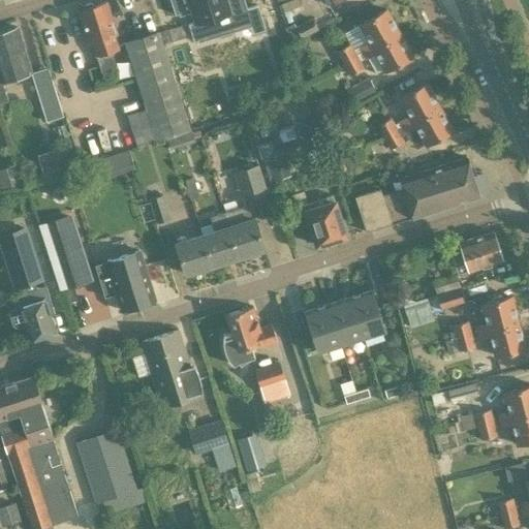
[(187,0),(195,24),(230,12),(226,0),(187,0)]
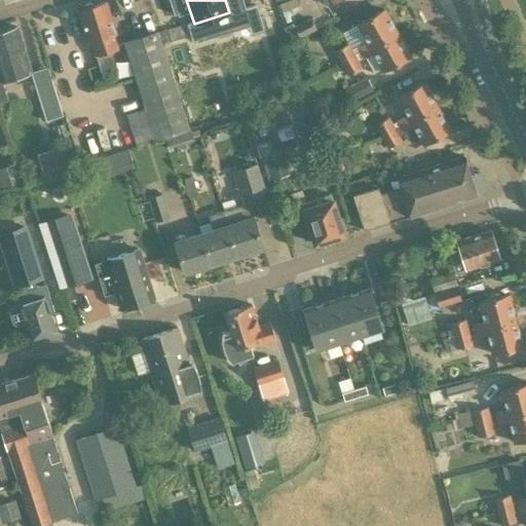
[(280,6),(277,7),(283,23),(291,20),(287,9),(298,5),(296,0),(288,0),(279,3),(280,6)]
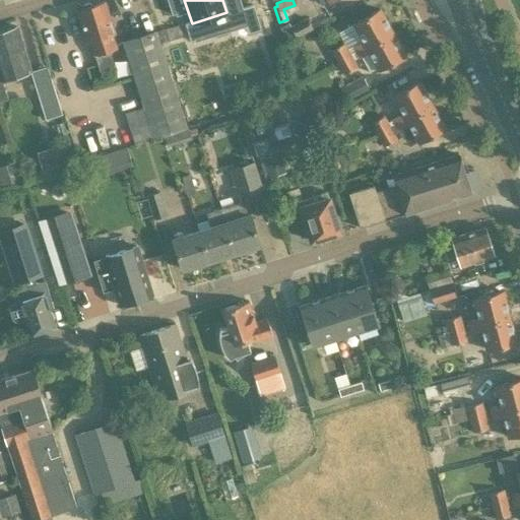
[(117,50),(113,36),(115,35),(105,2),(78,10),(88,43),(90,42),(100,72),(115,68),(110,52),(117,50)]
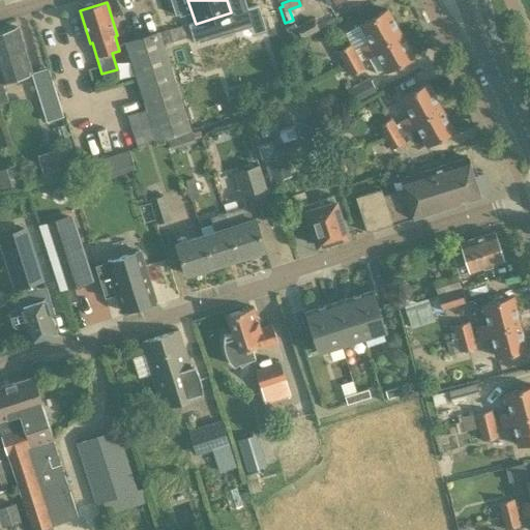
[(347,62),(400,33),(386,9),(360,24),(371,42),(355,51),(352,46),(341,52),(347,62)]
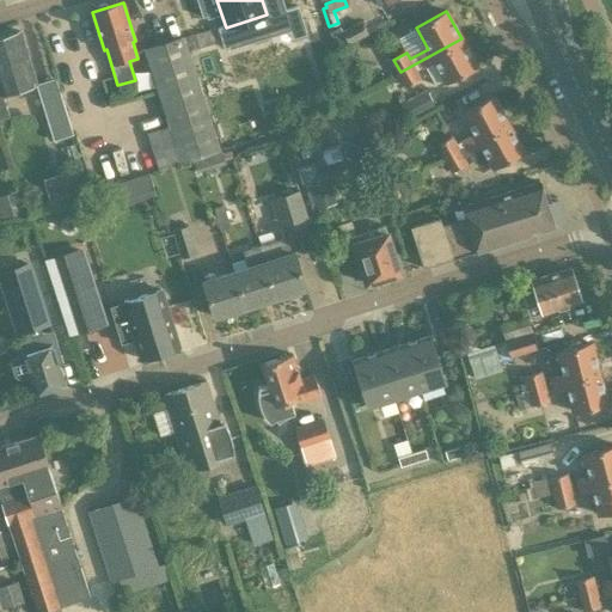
[(389,22),(383,12),(362,23),(360,19),(342,29),(340,24),(329,30),(338,47),(348,42),(348,43),(389,22)]
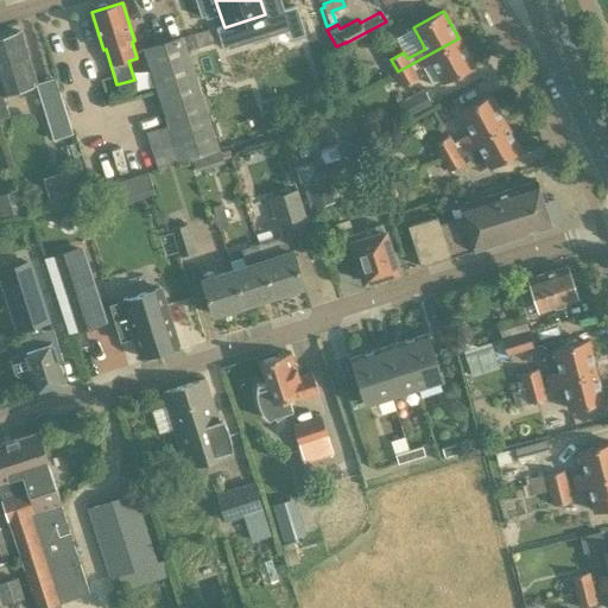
[(213,27),(184,36),(188,48),(216,40),(213,27)]
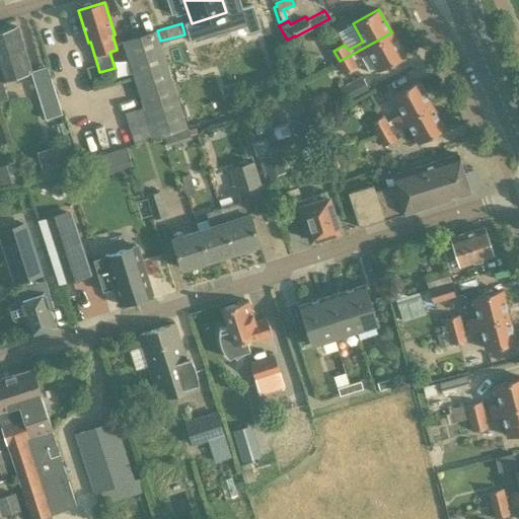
[(0,99),(6,98),(1,81),(31,72),(17,27),(0,31),(0,99)]
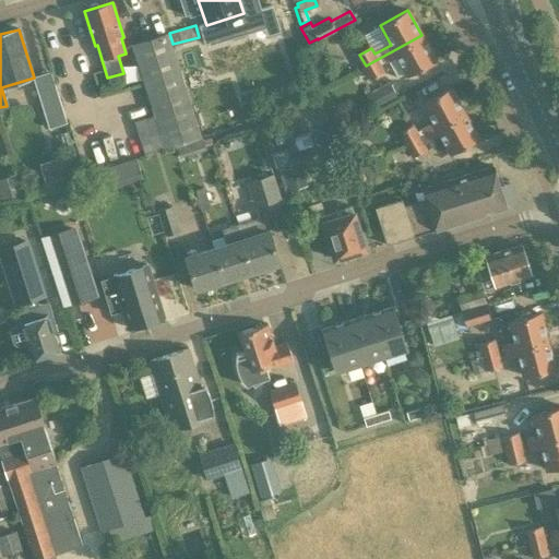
[(144,155),(176,145),(201,138),(168,32),(132,43),(145,84),(156,114),(133,121),(144,155)]
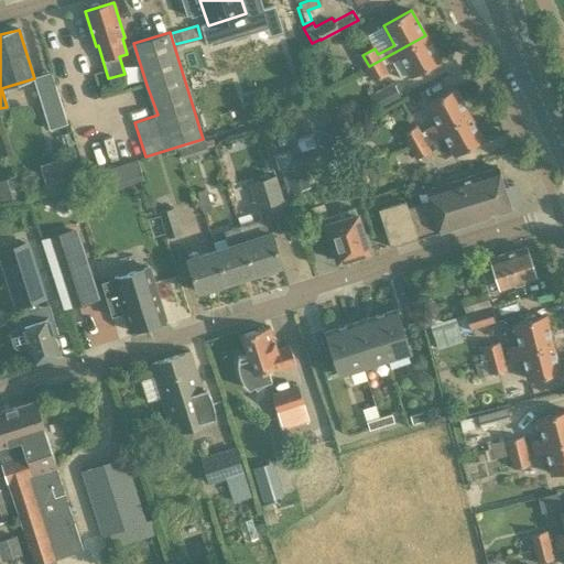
[(438,61),(425,35),(369,66),(376,78),(388,72),(383,65),(400,56),(411,76),(438,61)]
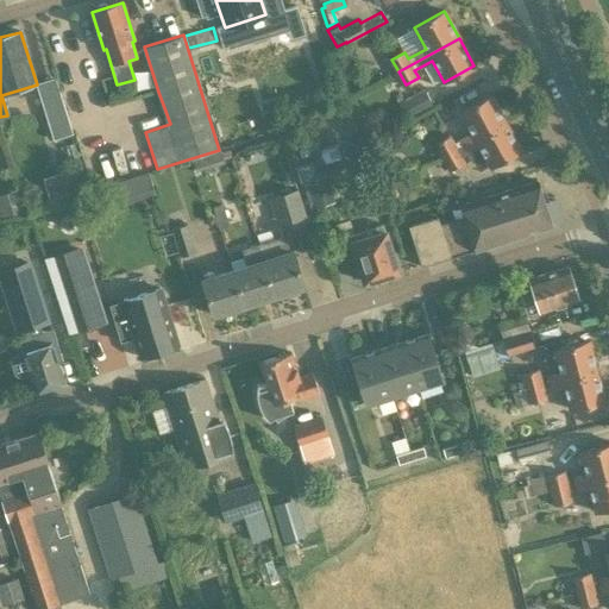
[(401,100),(409,114),(429,102),(422,88),(401,100)]
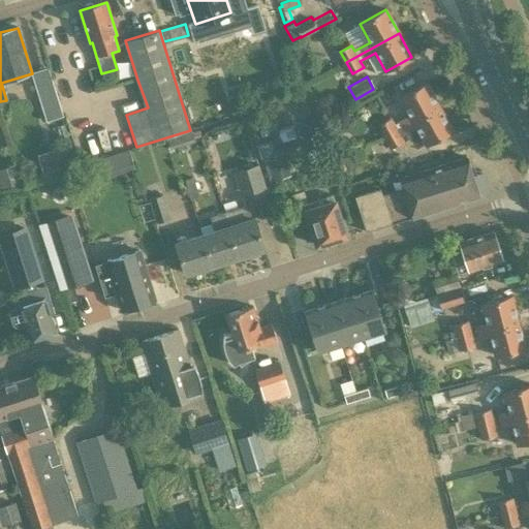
[(45,121),(62,116),(51,79),(34,84),(45,121)]
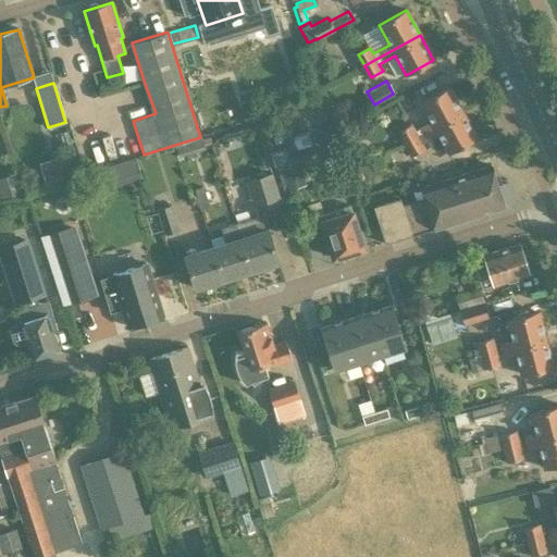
[(407,143),(462,112),(448,88),(421,102),(432,123),(416,132),(412,125),(400,132),(407,143)]
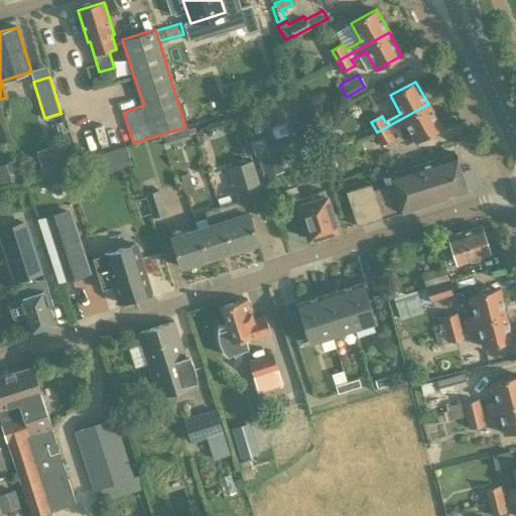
[(440,127),(428,104),(377,132),(383,143),(393,137),(390,131),(405,123),(415,141),(440,127)]
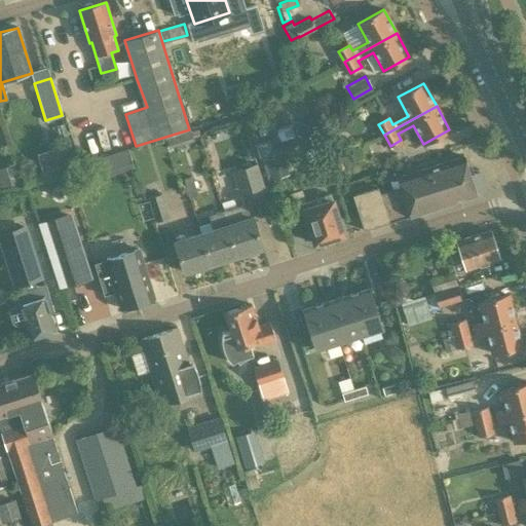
[(197,127),(189,129),(165,137),(168,148),(170,148),(172,154),(183,150),(181,145),(193,141),(192,136),(199,134),(197,127)]
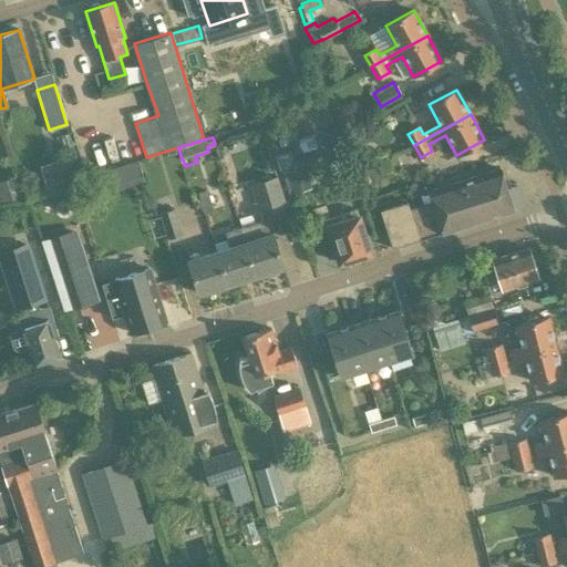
[(310,186),(302,163),(285,168),(292,193),(310,186)]
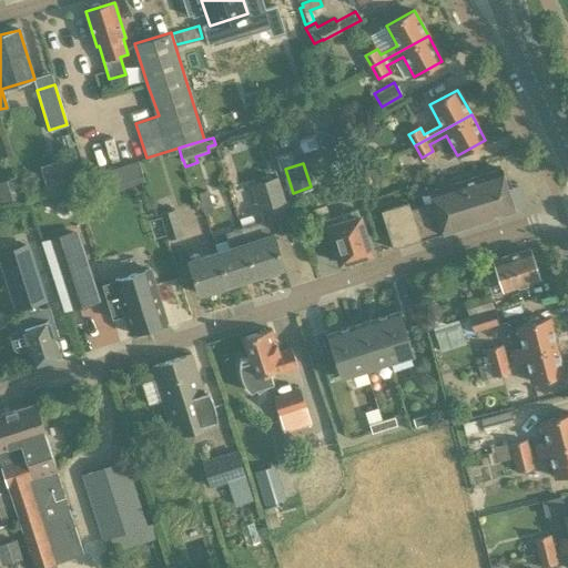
[(407,202),(379,210),(393,247),(393,249),(398,246),(419,240),(510,212),(511,211),(513,208),(500,169),(428,192),(426,183),(404,191),(407,202)]
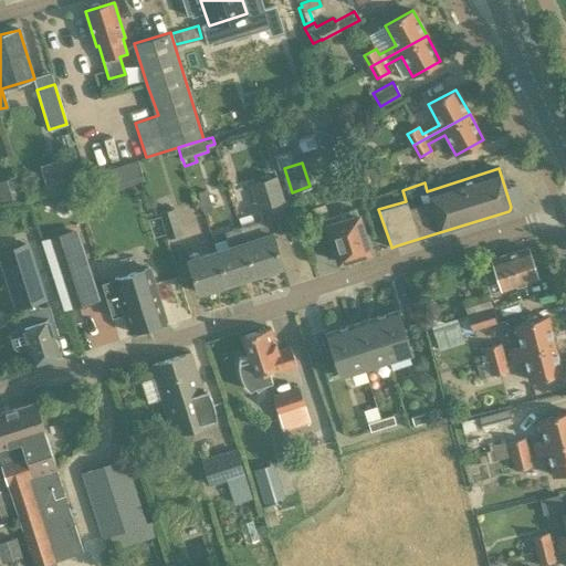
[(370,169),(357,169),(357,181),(370,181),(370,169)]
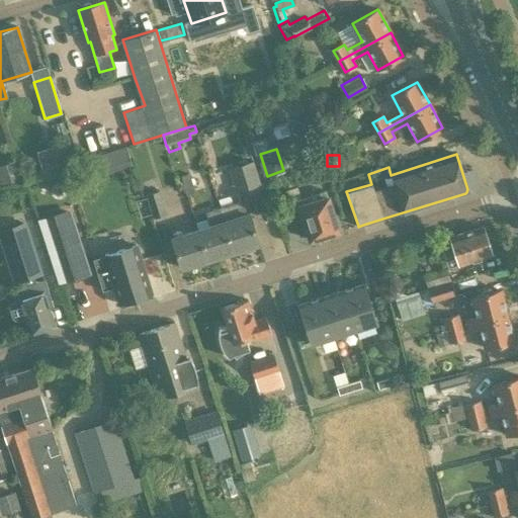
[(0,164),(0,184),(20,178),(14,160),(0,164)]
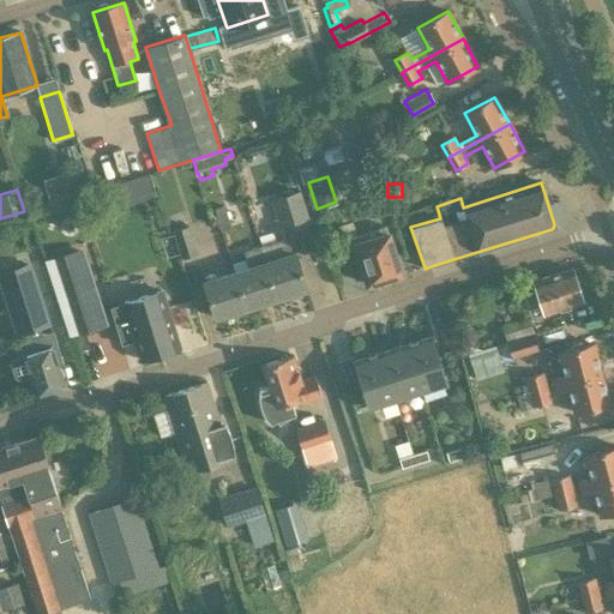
[(286,194),(295,223),(313,216),(305,190),(286,194)]
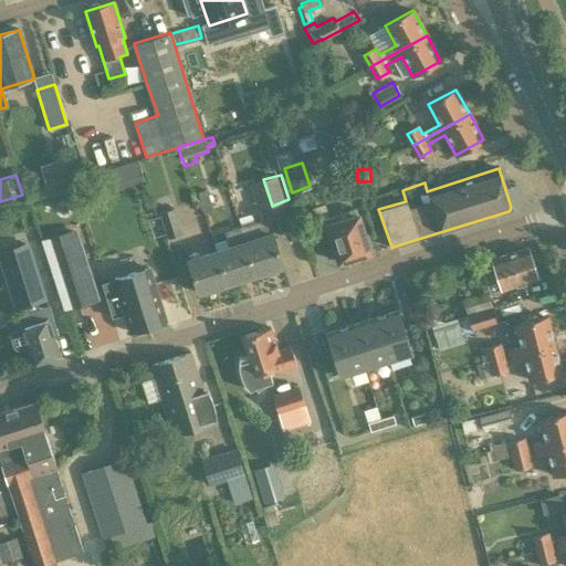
[(258,210),(272,206),(263,179),(249,184),(258,210)]
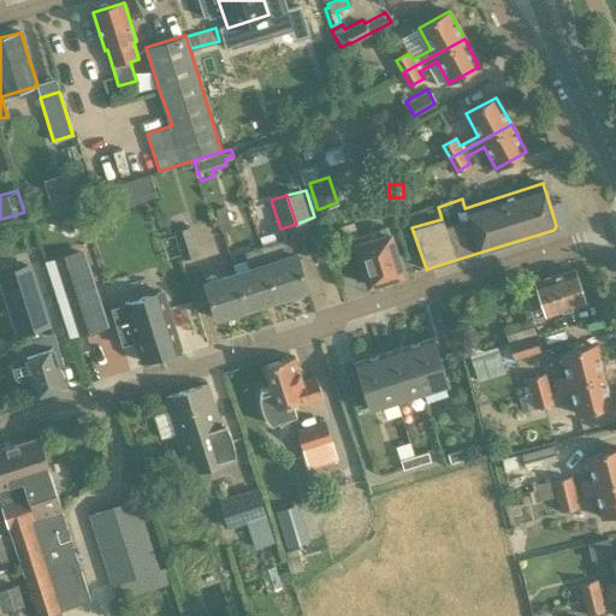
[(208,214),(215,212),(223,231),(231,229),(224,206),(215,208),(213,200),(203,202),(208,214)]
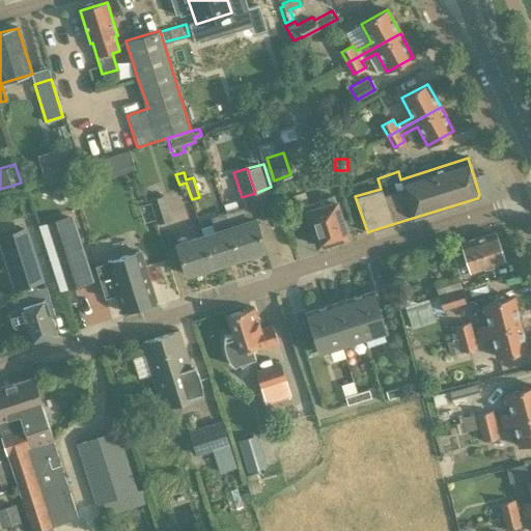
[(160,194),(148,198),(157,224),(168,220),(160,194)]
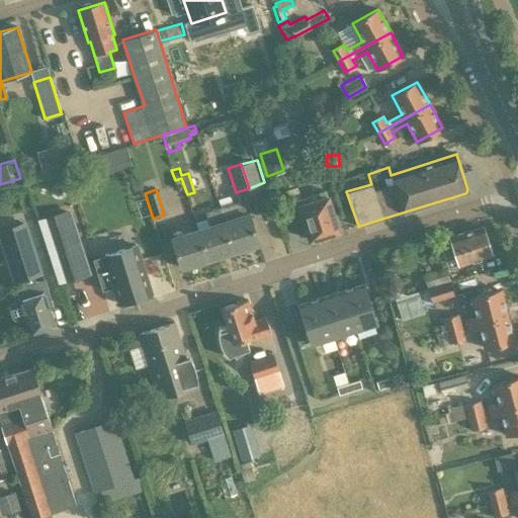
[(335,235),(334,232),(338,231),(326,191),(297,200),(309,240),(323,236),(324,239),(335,235)]
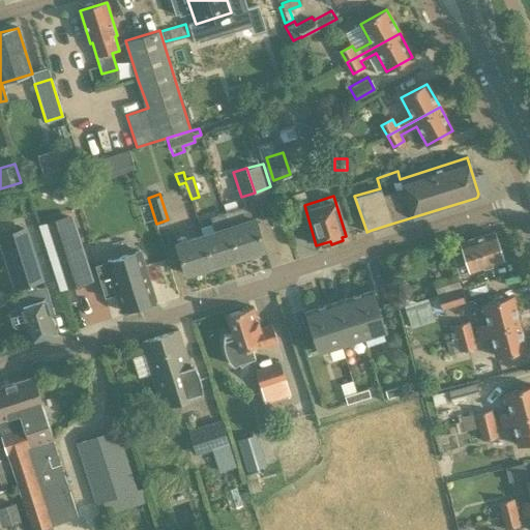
[(71,216),(39,227),(59,289),(91,277),(71,216)]
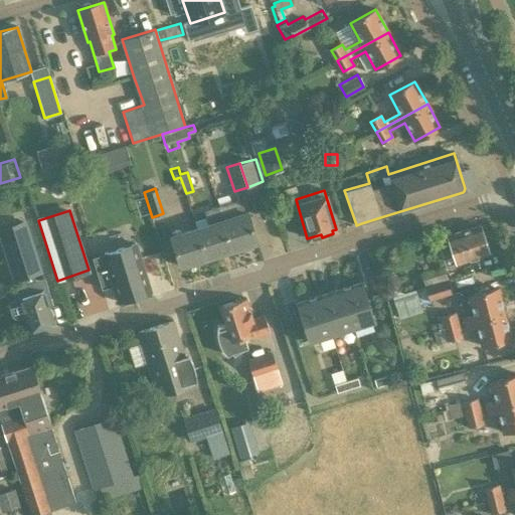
[(221,220),(231,250),(258,242),(247,212),(221,220)]
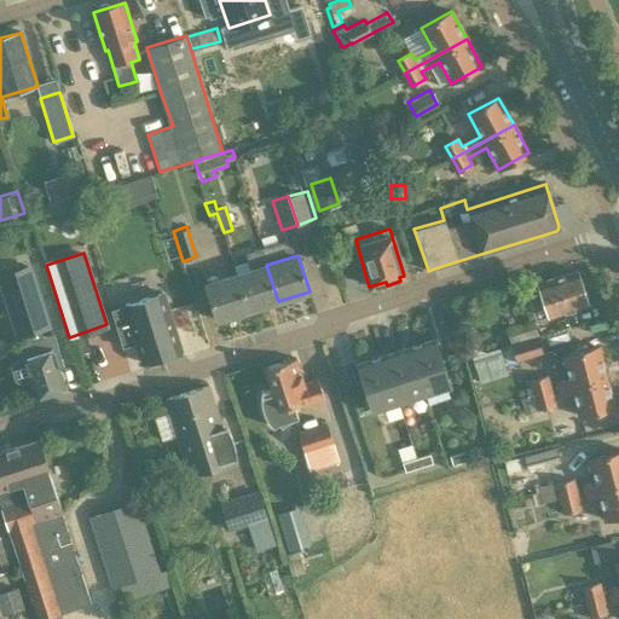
[(266,265),(236,275),(248,310),(278,301),(266,265)]
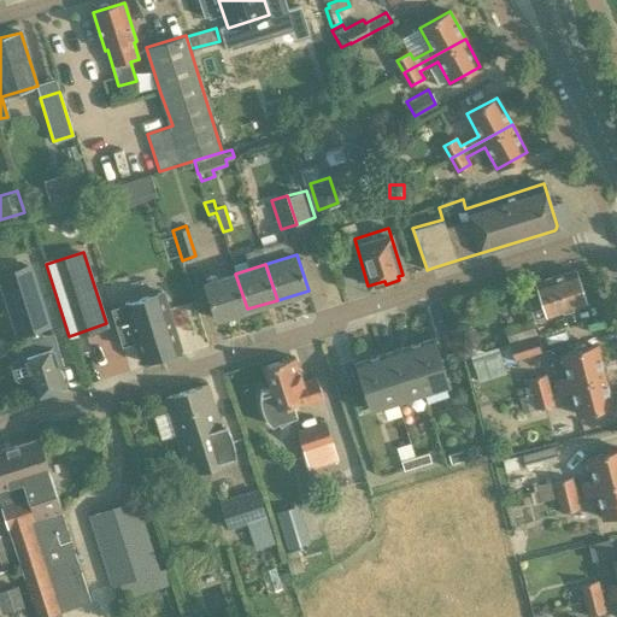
[(541,303),(546,316),(585,304),(575,270),(523,287),(529,307),(541,303)]
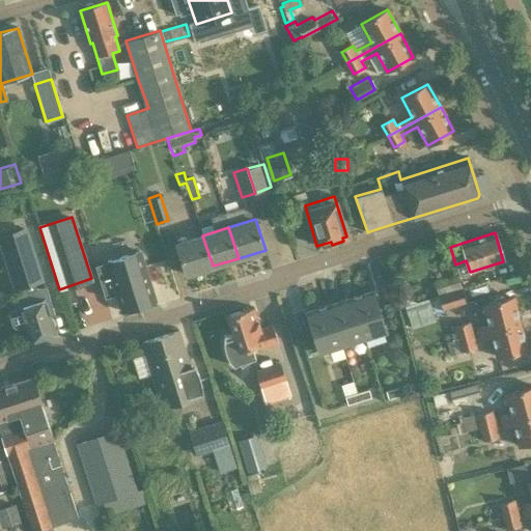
[(186,274),(213,266),(202,235),(175,244),(186,274)]
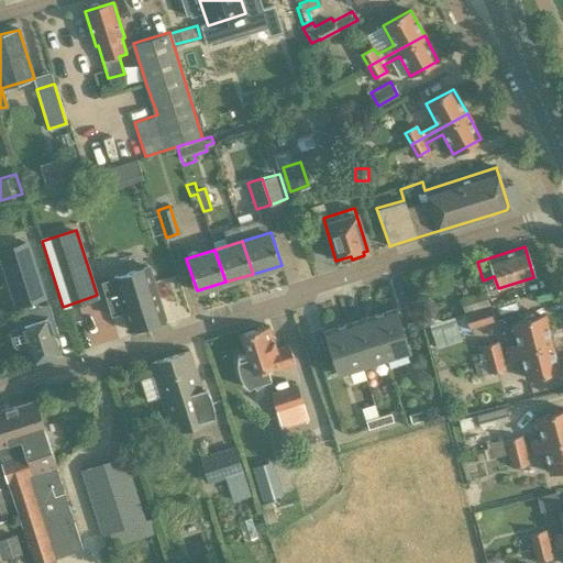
[(111,315),(123,310),(130,330),(163,320),(146,266),(101,280),(111,315)]
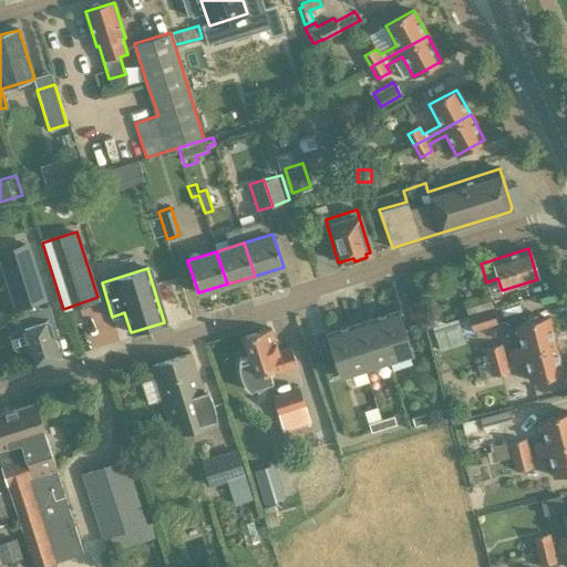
[(424,277),(418,278),(421,289),(428,288),(424,277)]
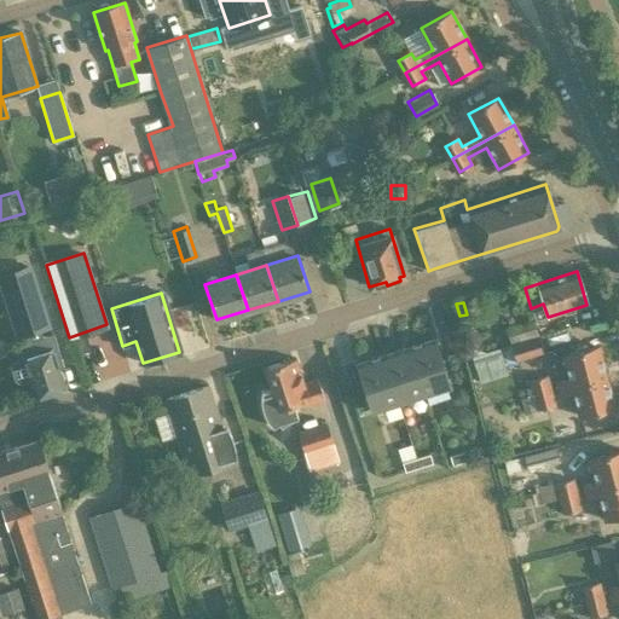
[(510,345),(536,336),(539,335),(536,324),(507,334),(510,345)]
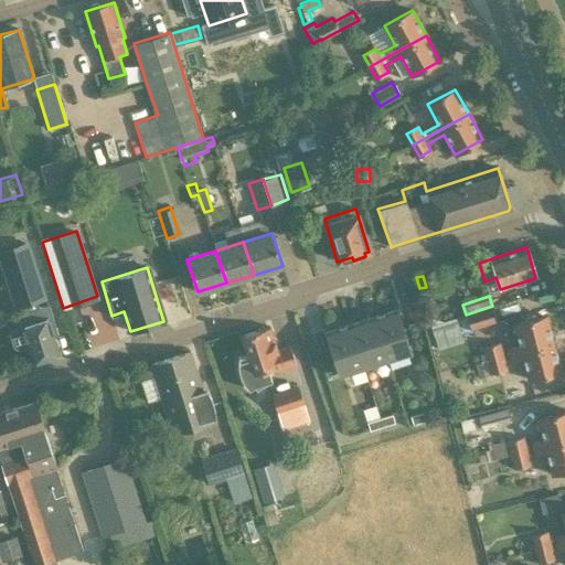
[(17,316),(31,363),(59,354),(54,338),(57,337),(49,306),(17,316)]
